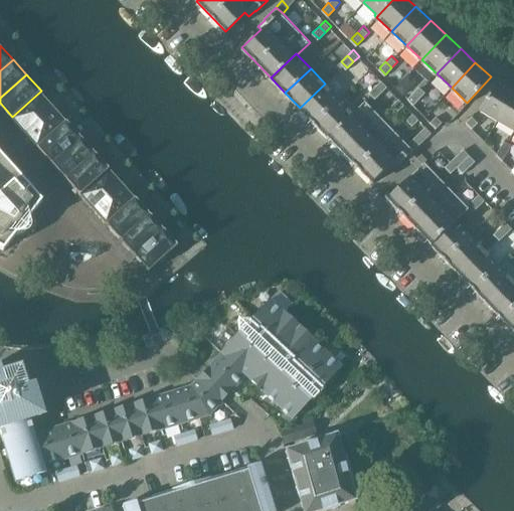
[(402,77),(395,84),(403,93),(410,86),(402,77)]
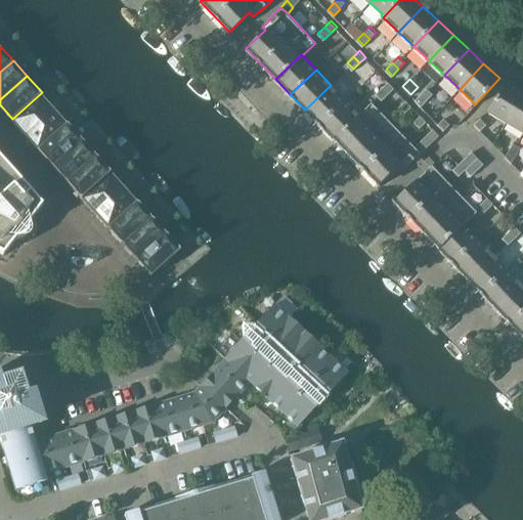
[(382,87),(388,93),(395,87),(388,81),(382,87)]
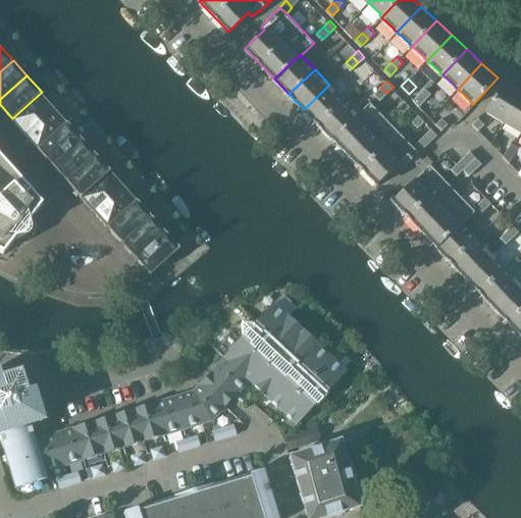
[(486,109),(505,120),(520,94),(520,91),(503,81),(486,109)]
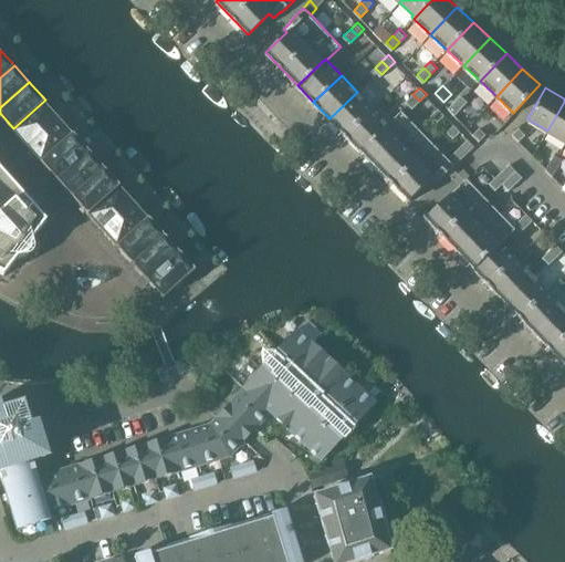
[(357,92),(330,118),(345,135),(373,107),(357,92)]
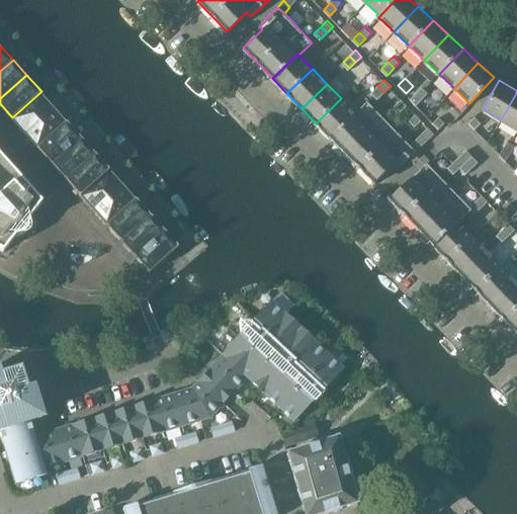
[(416,91),(422,98),(428,91),(422,85),(416,91)]
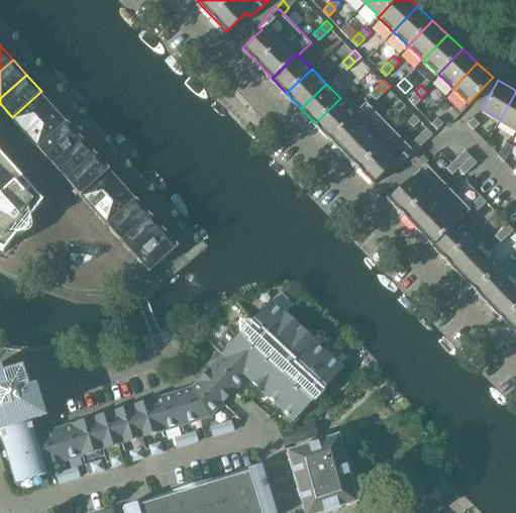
[(383,92),(377,86),(371,91),(377,98),(383,92)]
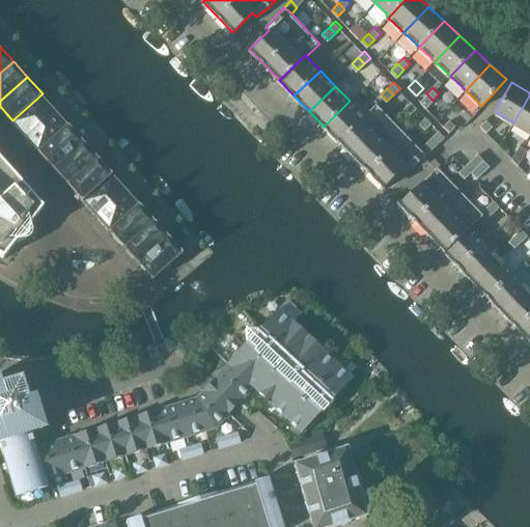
[(43,93),(12,120),(26,135),(55,109),(43,93)]
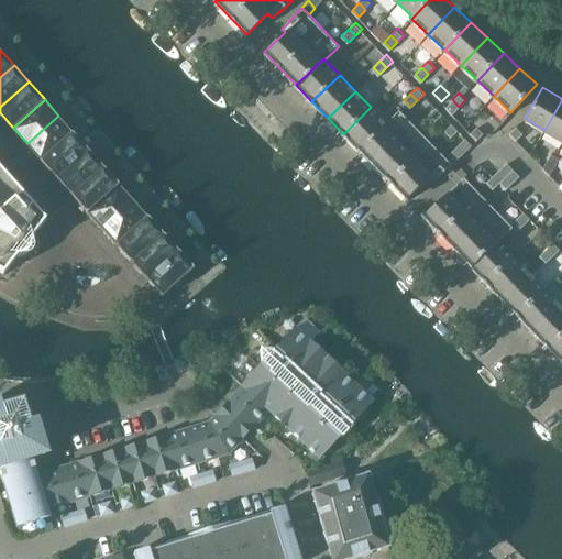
[(459,107),(452,99),(445,107),(453,113),(459,107)]
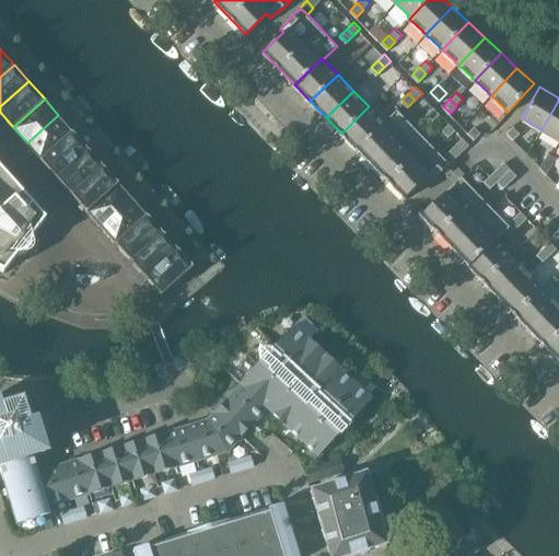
[(558,101),(542,129),(558,139),(558,101)]
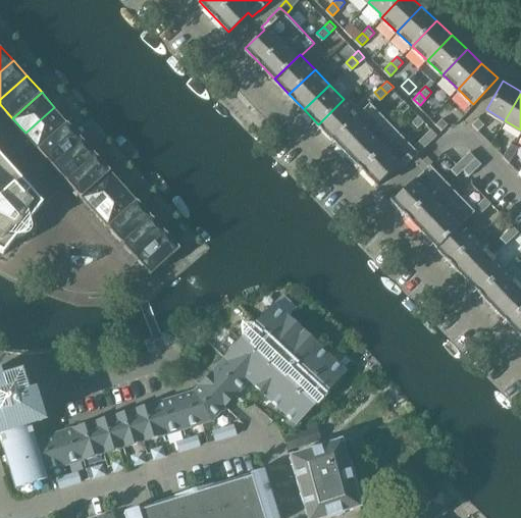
[(398,105),(404,111),(411,105),(405,98),(398,105)]
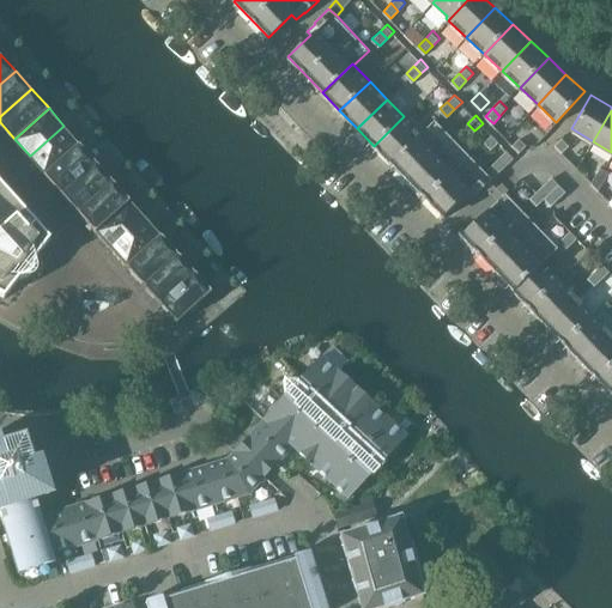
[(420,134),(419,133),(404,116),(374,146),(391,164),(420,134)]
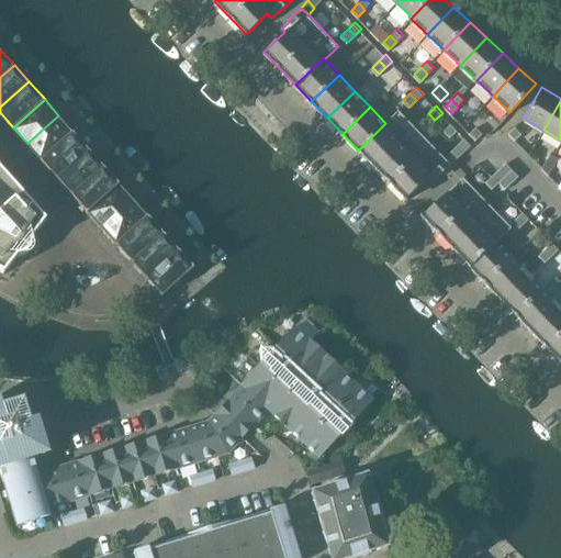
[(451,163),(445,156),(399,109),(384,122),(385,123),(358,151),(405,199),(426,179),(430,182),(437,176),(438,176),(451,163)]
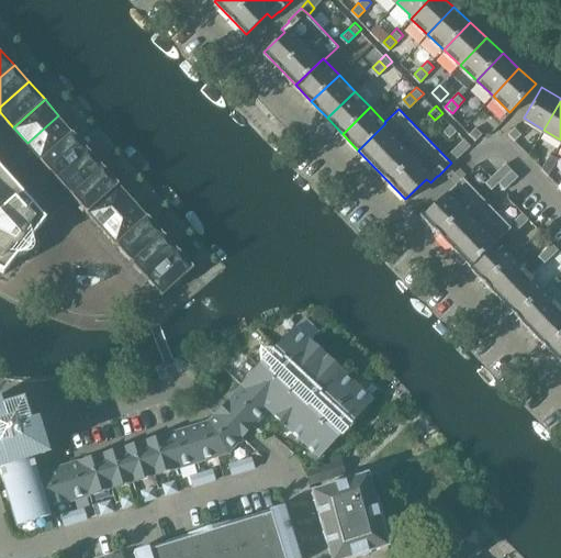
[(58,115),(27,143),(41,158),(73,130),(58,115)]
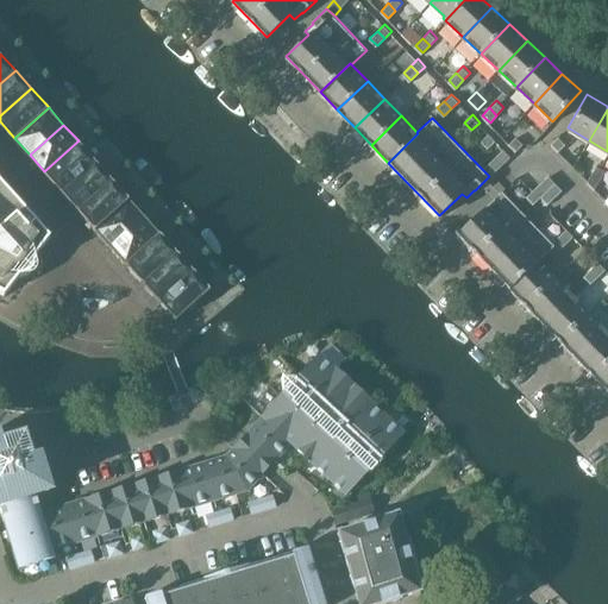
[(481,139),(489,148),(496,140),(489,132),(481,139)]
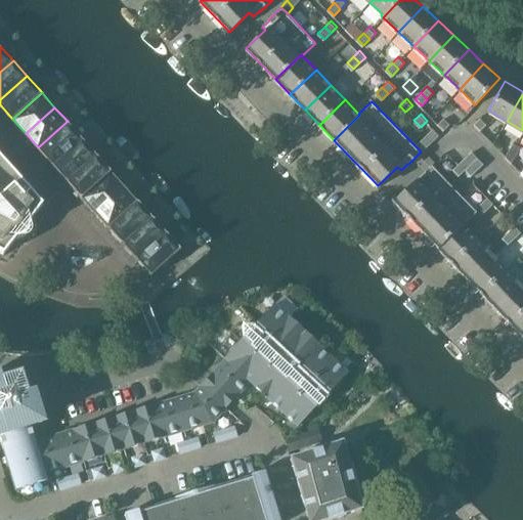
[(444,129),(450,123),(444,117),(438,123),(444,129)]
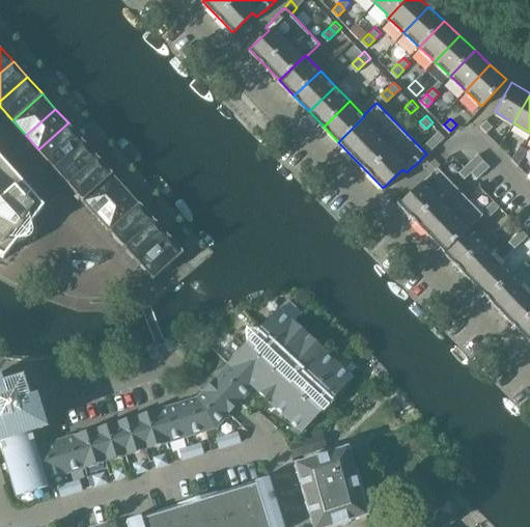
[(487,118),(480,125),(487,131),(494,125),(487,118)]
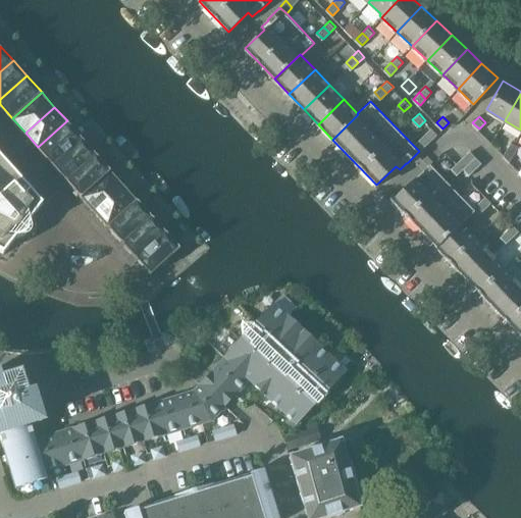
[(38,147),(53,164),(83,138),(67,120),(38,147)]
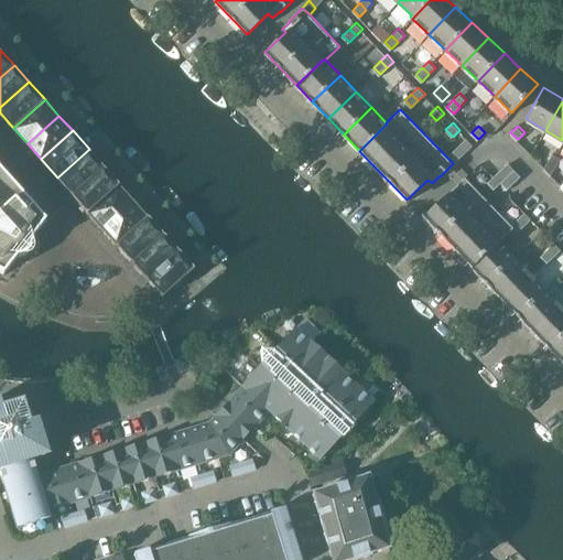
[(466,151),(474,144),(467,137),(459,143),(466,151)]
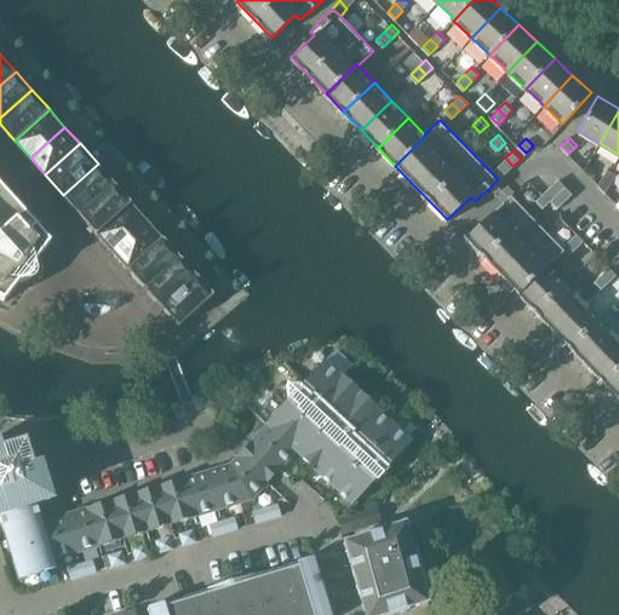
[(498,165),(505,172),(513,166),(505,157),(498,165)]
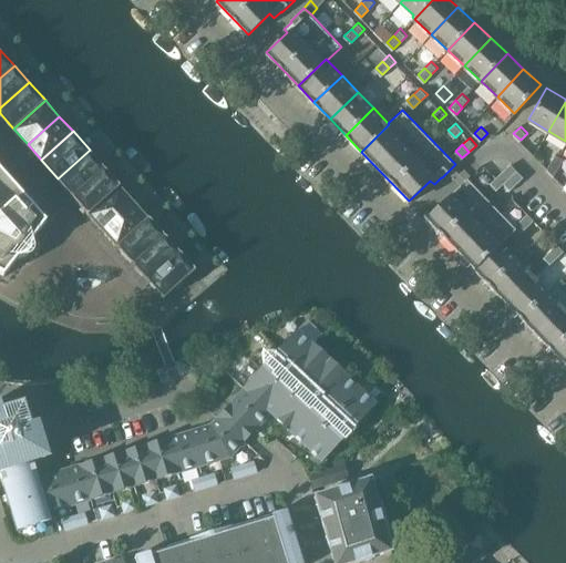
[(90,150),(58,178),(73,195),(105,166),(90,150)]
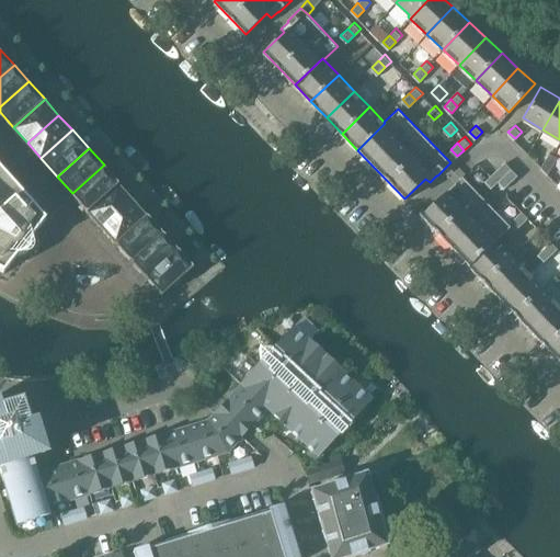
[(450,162),(457,156),(450,149),(444,156),(450,162)]
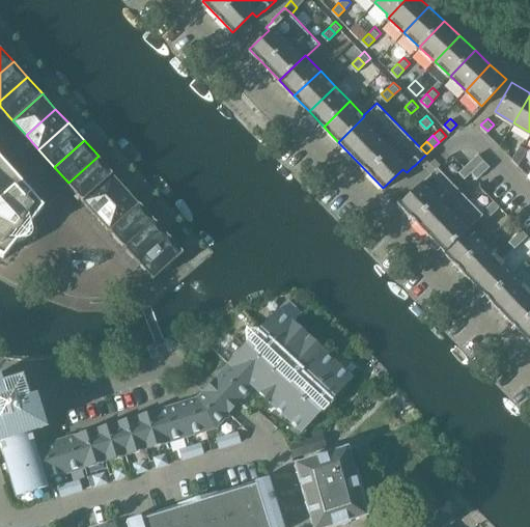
[(517,150),(525,155),(529,147),(521,143),(517,150)]
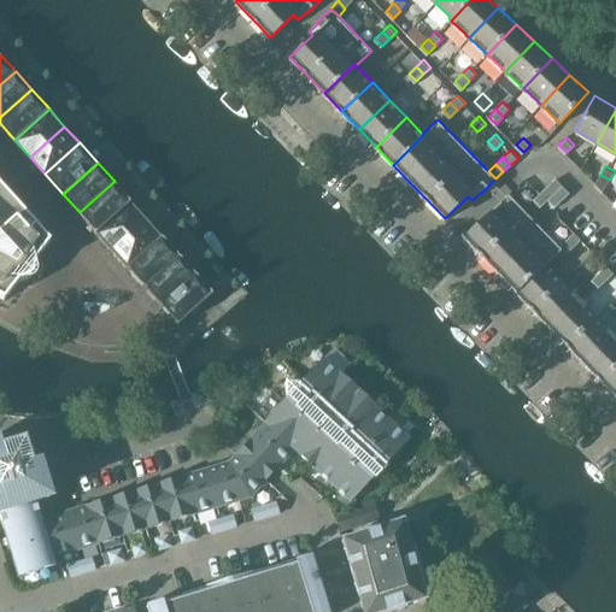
[(600,175),(596,183),(603,190),(610,180),(600,175)]
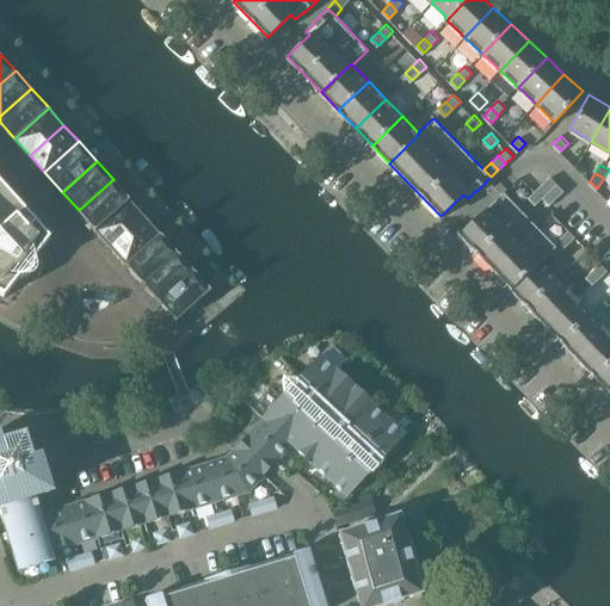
[(543,181),(550,190),(558,183),(550,174),(543,181)]
